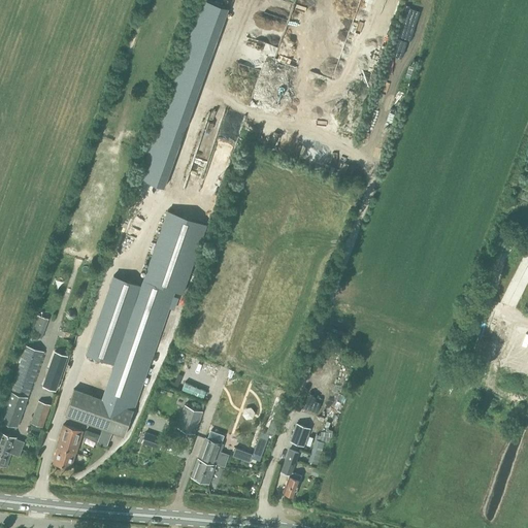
[(65,416),(103,429),(100,435),(110,438),(112,432),(124,436),(133,410),(134,410),(170,307),(175,309),(178,299),(174,297),(176,291),(143,279),(104,391),(102,398),(74,389),(65,416)]
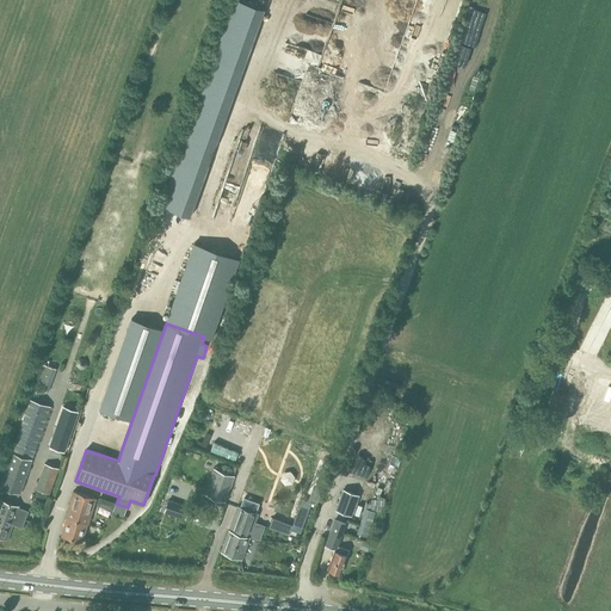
[(127,326),(98,409),(124,419),(153,335),(127,326)]
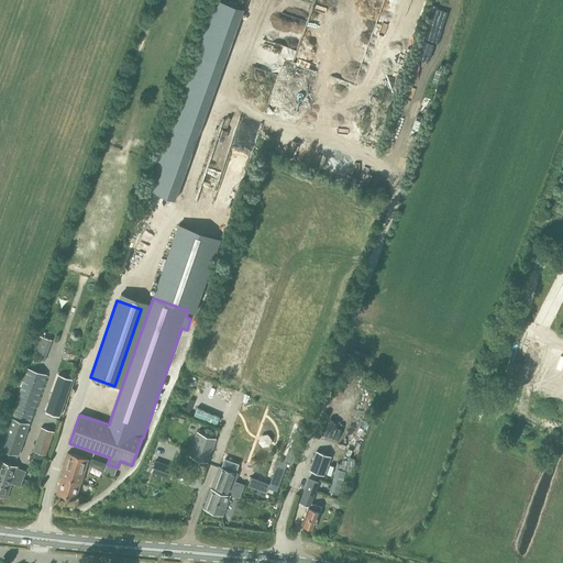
[(562,339),(562,300),(551,335),(562,339)]
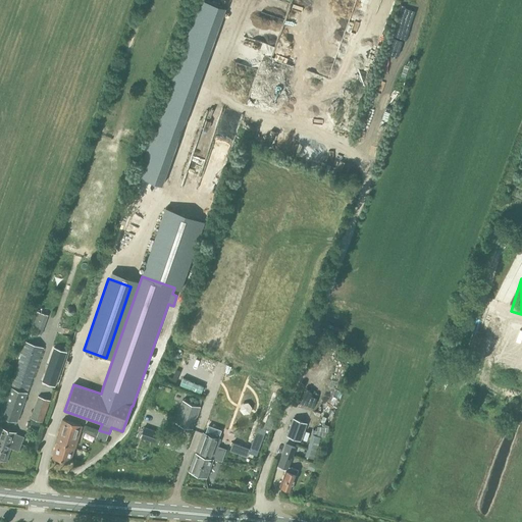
[(42,334),(49,315),(36,311),(30,330),(42,334)]
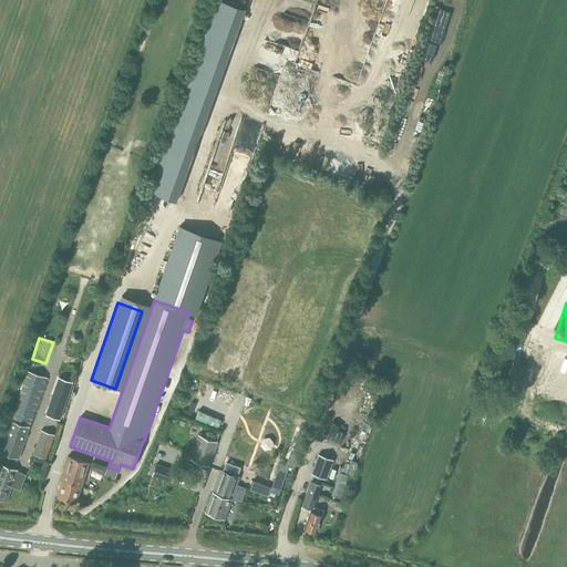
[(11,419),(1,446),(0,450),(0,451),(19,457),(30,426),(48,378),(28,371),(11,420),(11,419)]
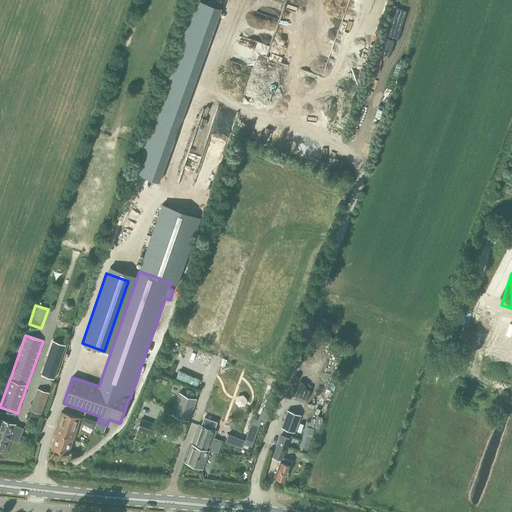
[(55,338),(49,356),(42,376),(52,379),(66,342),(55,338)]
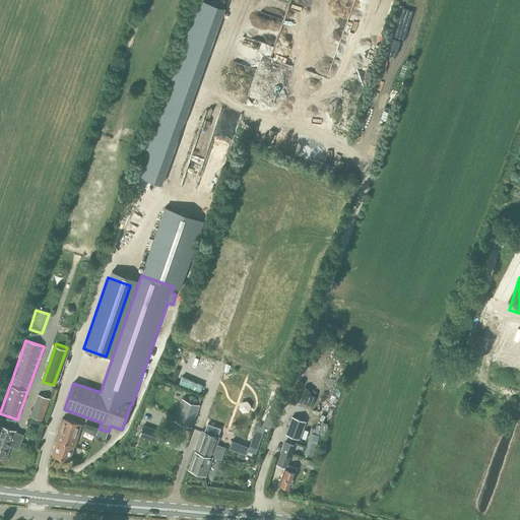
[(183,377),(180,384),(200,392),(203,385),(183,377)]
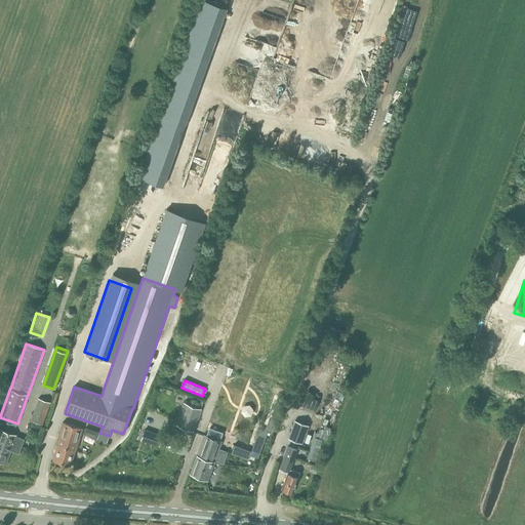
[(43,425),(51,403),(39,398),(31,420),(43,425)]
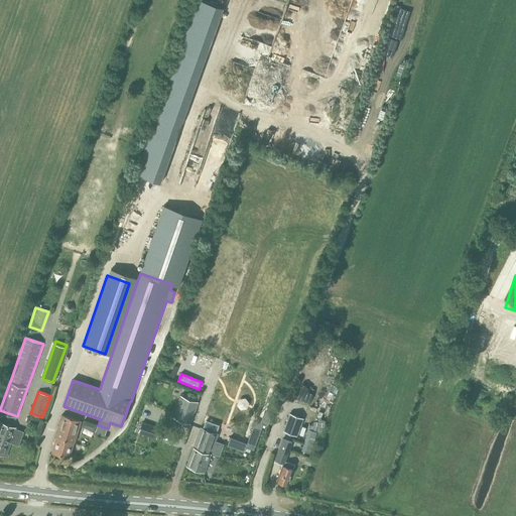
[(173,417),(190,424),(199,402),(181,396),(173,417)]
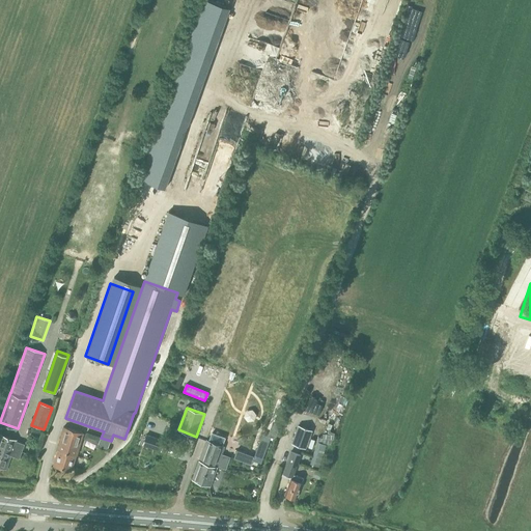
[(58,449),(77,455),(78,455),(84,432),(64,426),(57,449),(58,449)]
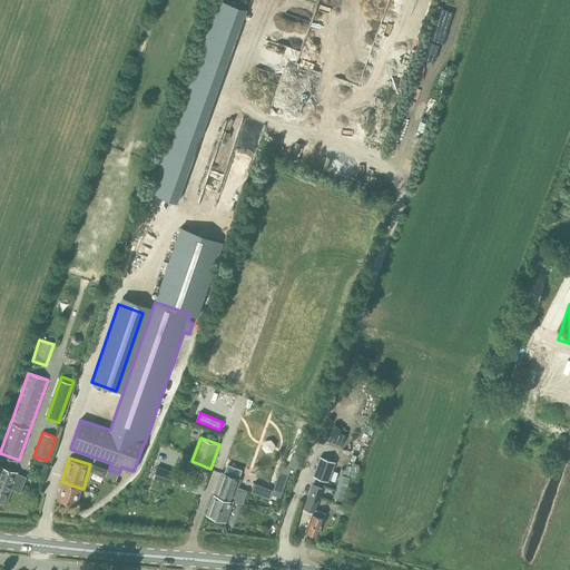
[(274,491),(273,495),(281,498),(293,468),(284,464),(274,491)]
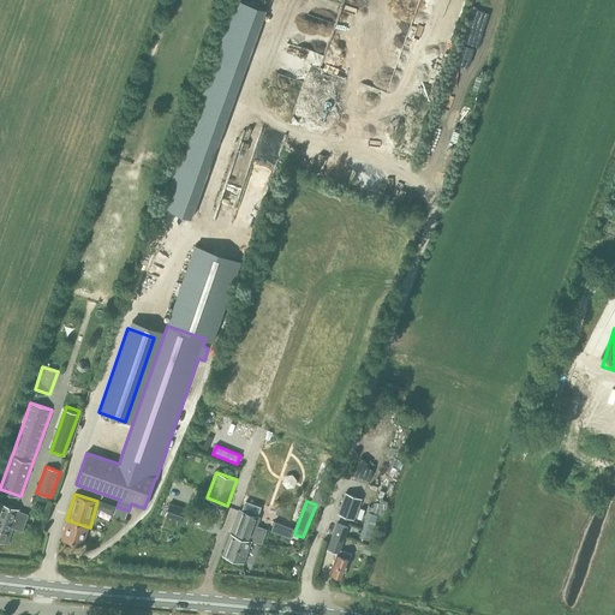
[(21,509),(0,502),(0,541),(7,543),(13,527),(23,531),(25,523),(29,514),(19,512),(21,509)]
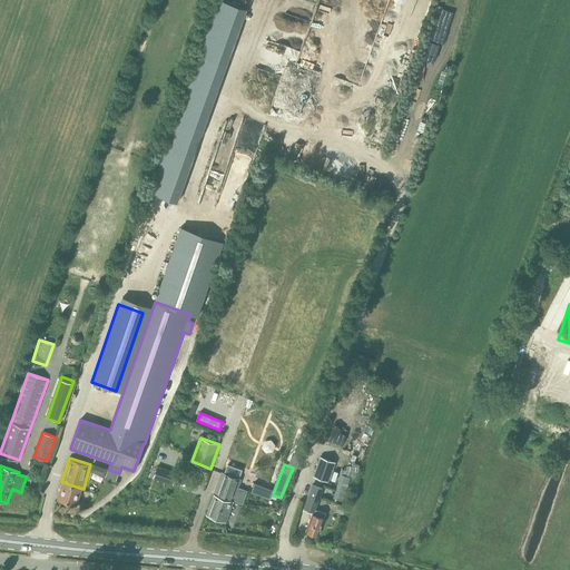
[(176,474),(157,467),(153,479),(173,485),(176,474)]
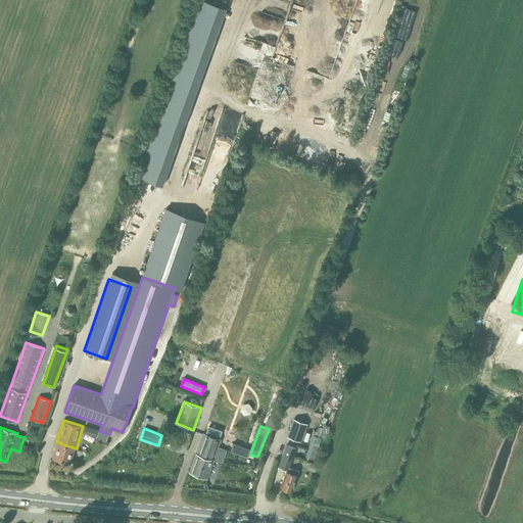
[(204,433),(190,472),(207,478),(222,439),(204,433)]
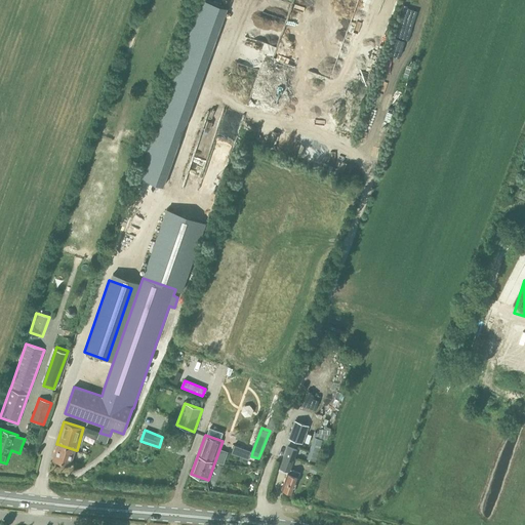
[(314,437),(307,458),(316,461),(322,440),(314,437)]
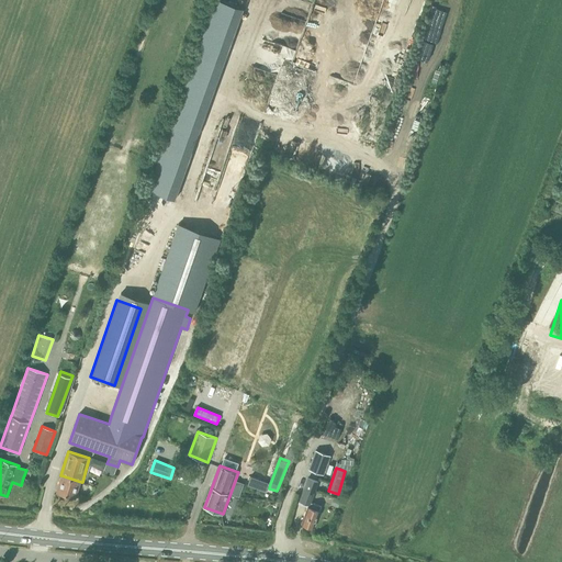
[(56,493),(76,498),(81,482),(62,475),(56,493)]
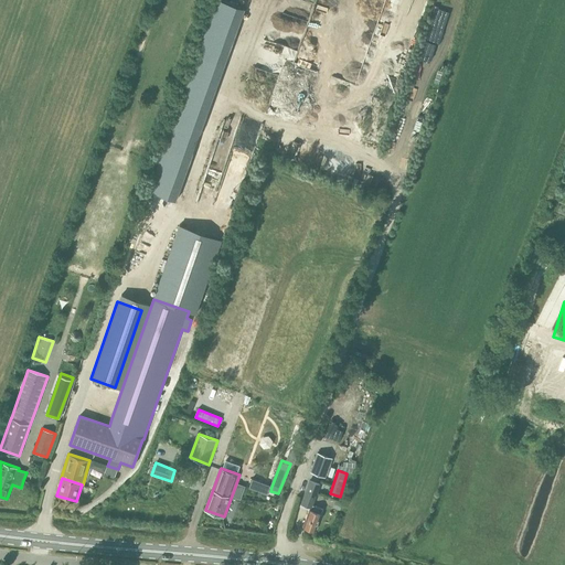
[(253,479),(249,489),(268,497),(270,491),(272,487),(253,479)]
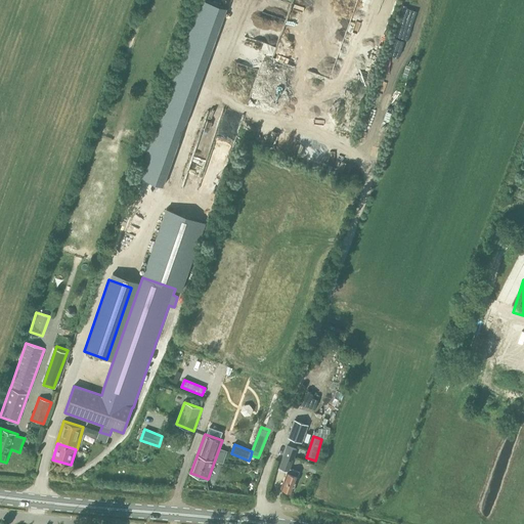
[(288,446),(279,468),(288,471),(281,488),(293,492),(300,472),(291,469),(298,449),(288,446)]
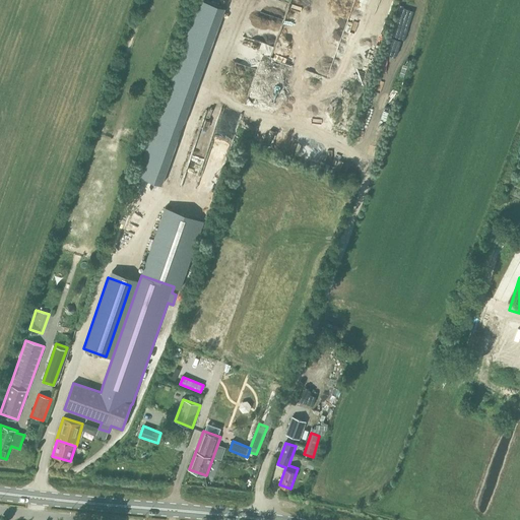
[(302,455),(300,461),(307,464),(309,457),(302,455)]
